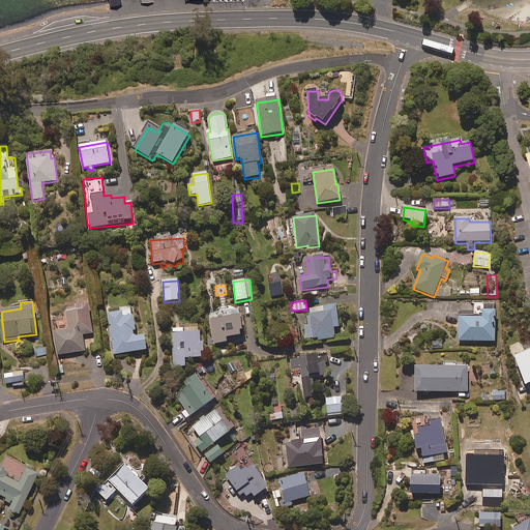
[(91,334),(88,305),(82,305),(83,313),(66,315),(68,332),(55,333),(57,355),(84,352),(83,335),(91,334)]
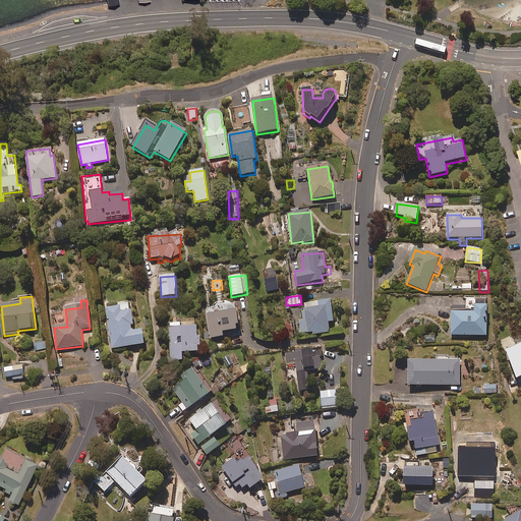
[(302,312),(303,321),(300,321),(301,334),(312,333),(313,335),(330,333),(329,324),(334,323),(331,300),(319,302),(319,307),(304,309),(304,311),(302,312)]
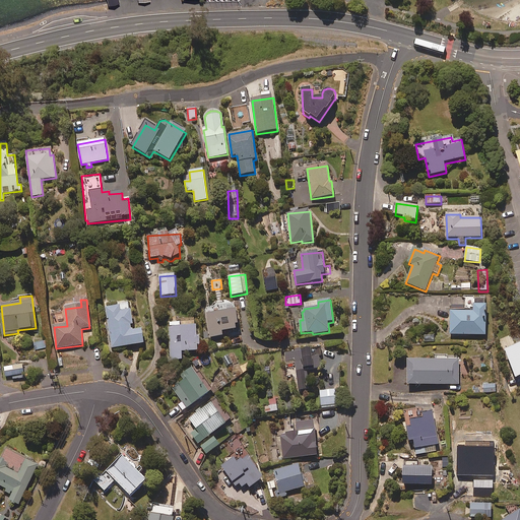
[(133,330),(130,305),(106,308),(112,349),(144,344),(142,329),(133,330)]
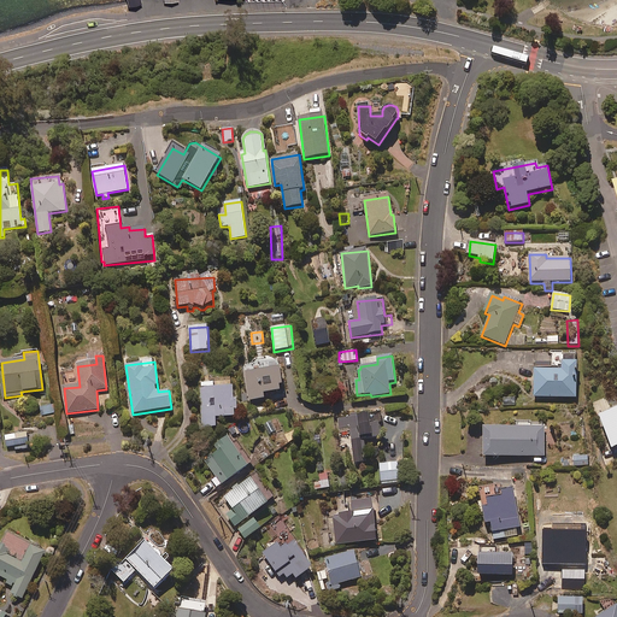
[(282,392),(280,370),(269,371),(268,362),(245,364),(248,401),(264,399),(264,394),(282,392)]
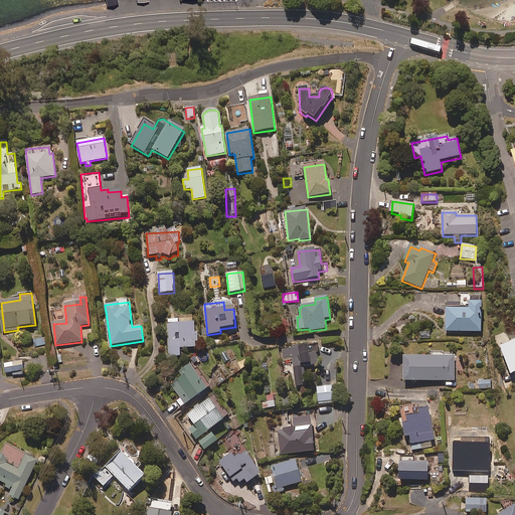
[(463,302),(447,302),(446,310),(446,332),(480,333),(480,311),(482,311),(482,303),(470,303),(470,311),(463,310),(463,302)]
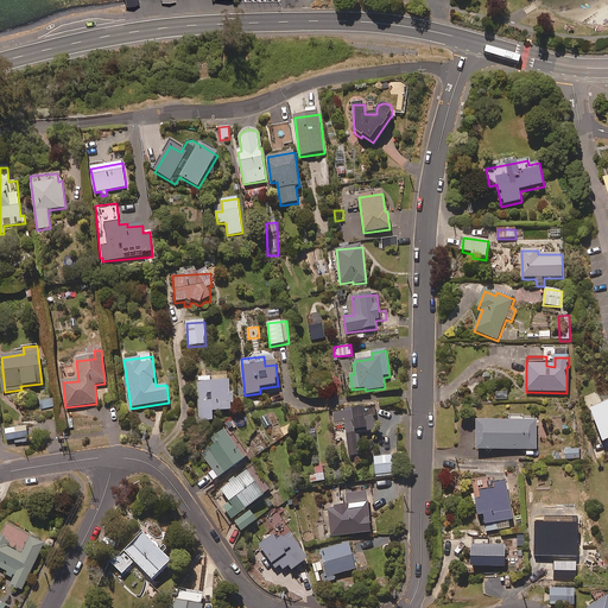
[(211,382),(211,378),(197,378),(198,422),(213,422),(213,412),(230,411),(230,382),(211,382)]
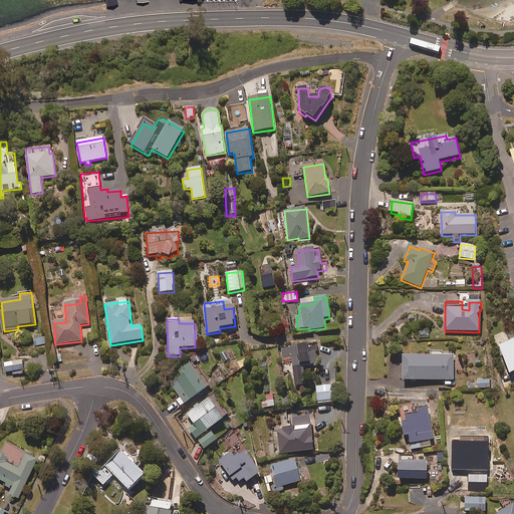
[(44,344),(42,336),(33,338),(35,346),(44,344)]
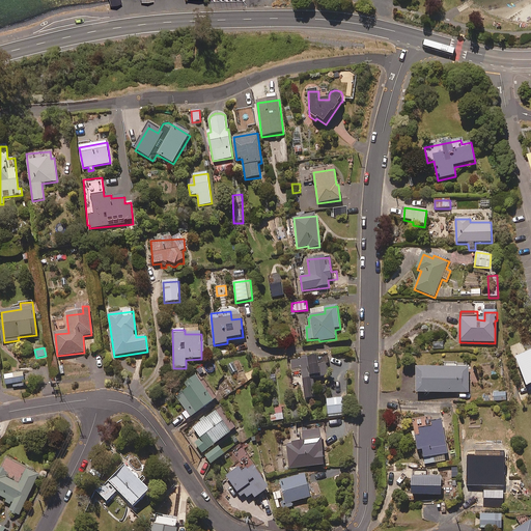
[(530,386),(530,354),(516,359),(527,388),(530,386)]
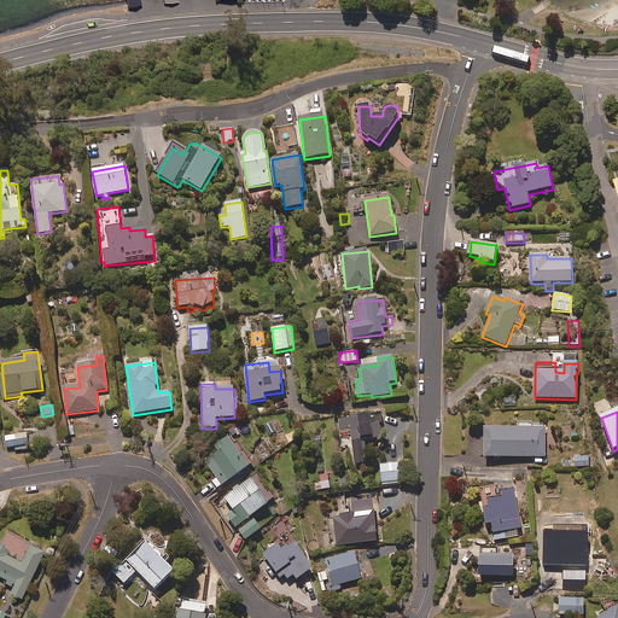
[(371,426),(369,417),(338,419),(339,433),(351,432),(355,466),(365,465),(362,441),(382,438),(380,425),(371,426)]
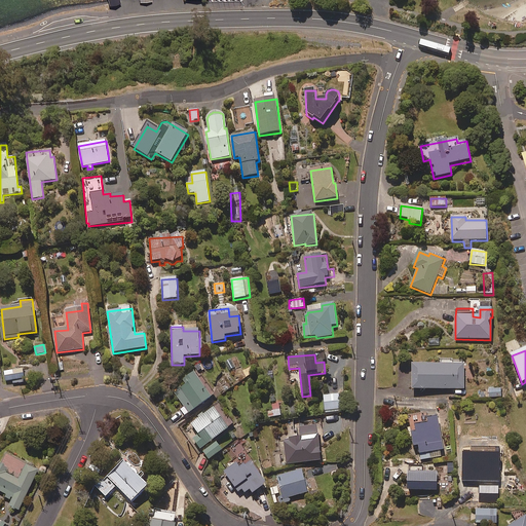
[(464,365),(412,365),(412,390),(464,389),(464,365)]
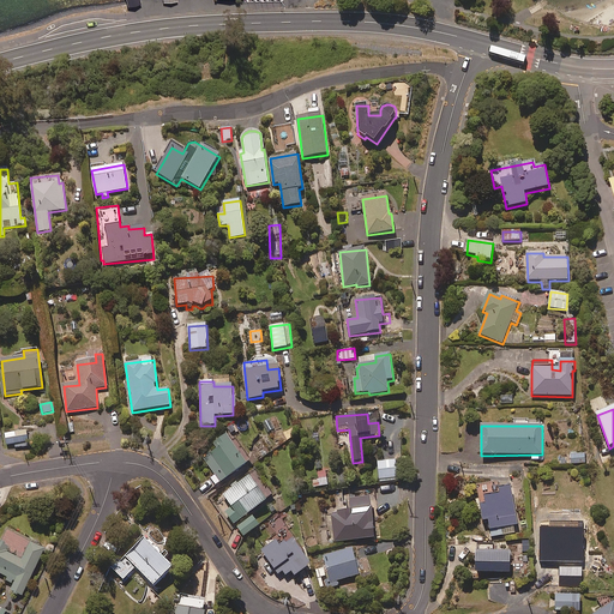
[(28,443),(26,432),(5,435),(6,446),(28,443)]
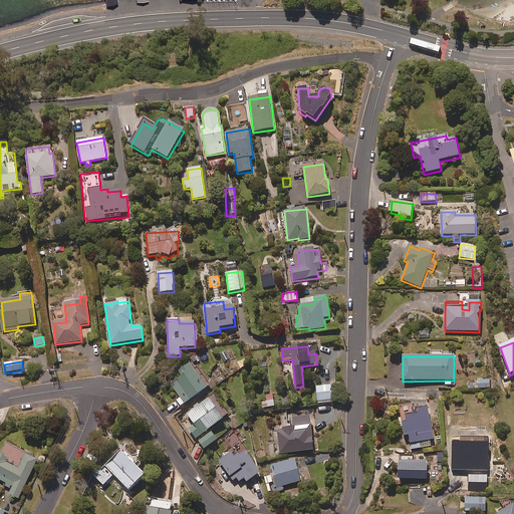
[(207,391),(191,364),(179,371),(182,376),(171,383),(180,399),(177,401),(181,408),(207,391)]
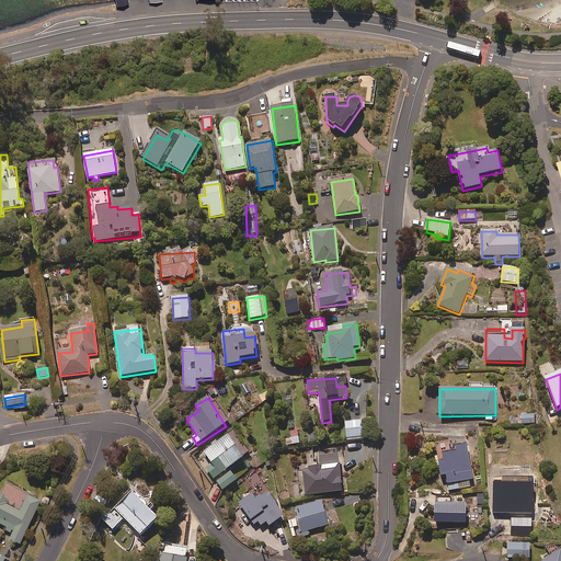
[(344,411),(335,411),(335,420),(344,420),(344,411)]
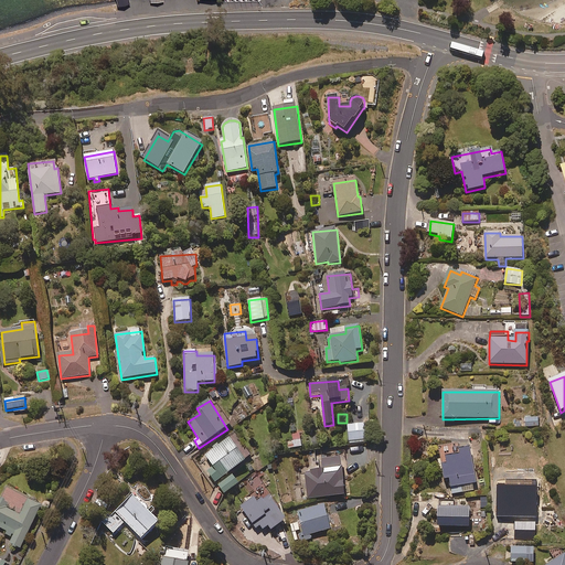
[(539,417),(524,418),(525,428),(539,427),(539,417)]
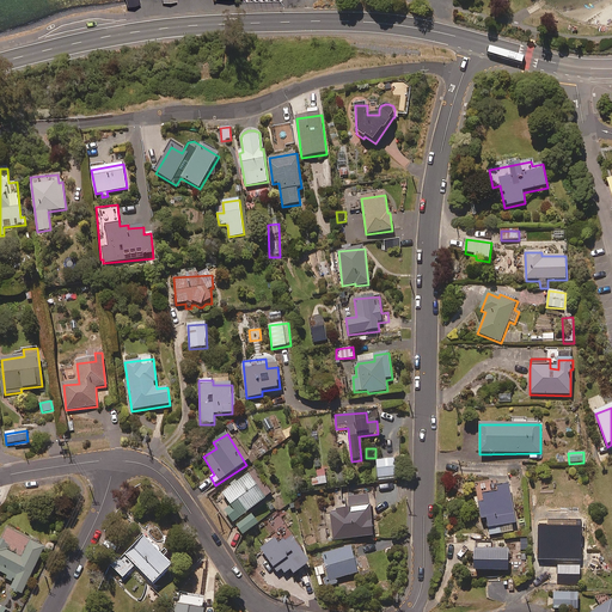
[(397,478),(396,459),(377,460),(378,479),(397,478)]
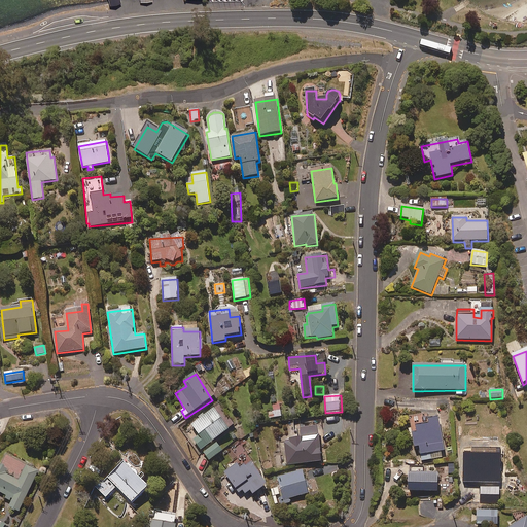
[(229,432),(213,410),(190,425),(200,437),(194,441),(201,451),(229,432)]
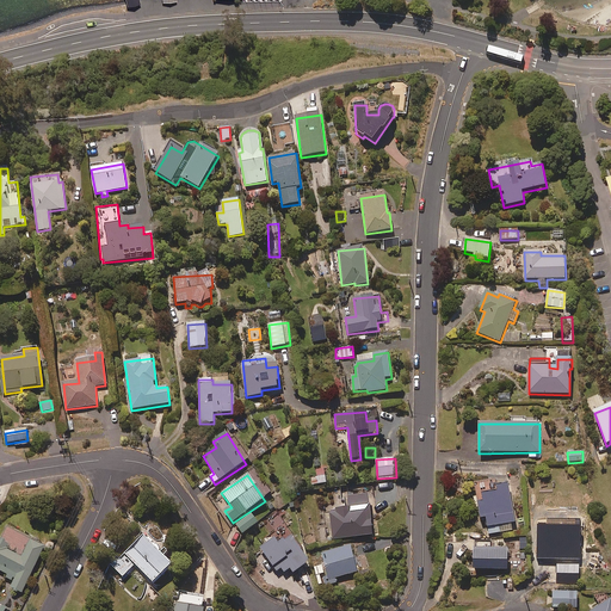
[(497,487),(498,492),(483,494),(485,503),(477,504),(480,520),(486,519),(488,535),(517,530),(510,485),(497,487)]
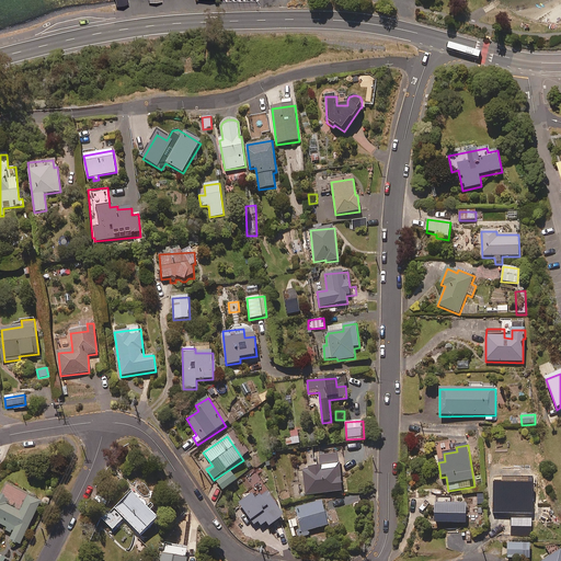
[(339,456),(320,457),(321,468),(304,469),(306,496),(342,493),(339,456)]
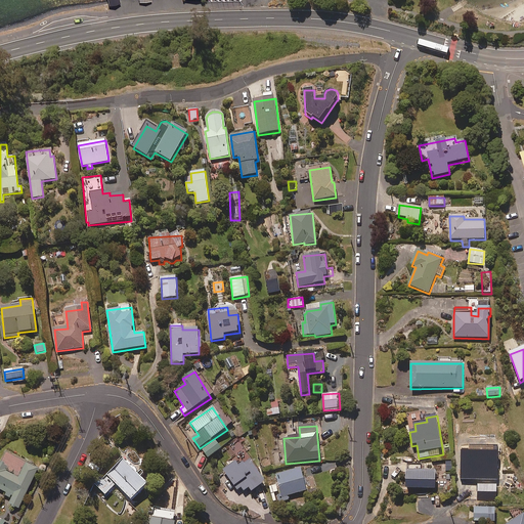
[(221,449),(216,441),(203,450),(208,459),(221,449)]
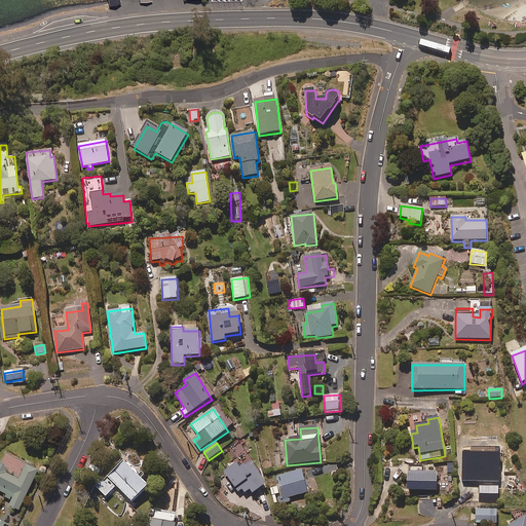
[(500,456),(477,456),(476,468),(462,468),(462,483),(499,484),(500,456)]
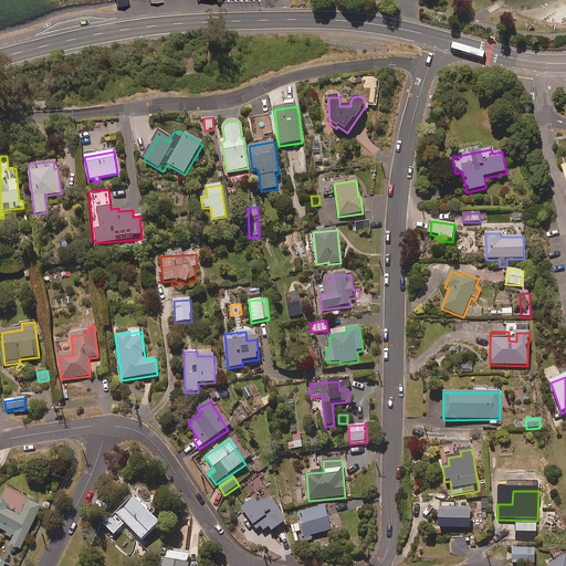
[(285,524),(269,494),(257,502),(255,500),(242,507),(254,530),(258,527),(262,533),(269,528),(271,533),(285,524)]
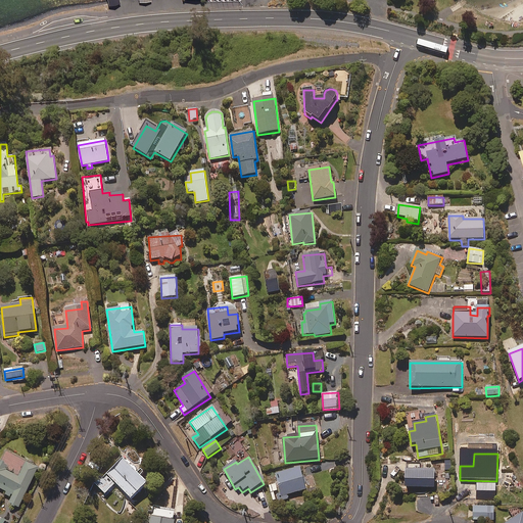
[(147,485),(123,460),(96,486),(105,495),(115,485),(131,501),(147,485)]
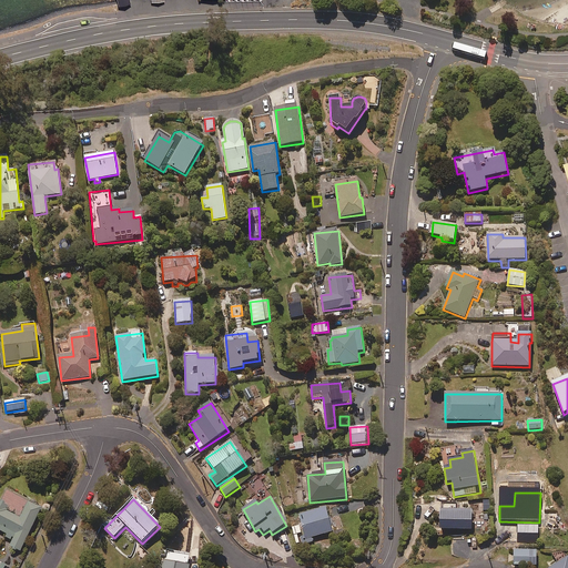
[(7,508),(0,504),(0,531),(14,539),(10,548),(20,553),(41,510),(29,504),(20,519),(4,511),(7,508)]
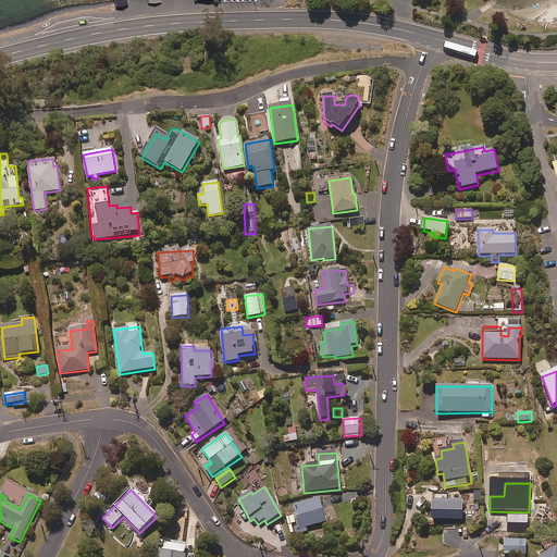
[(325,523),(320,499),(294,505),(300,533),(308,532),(307,528),(325,523)]
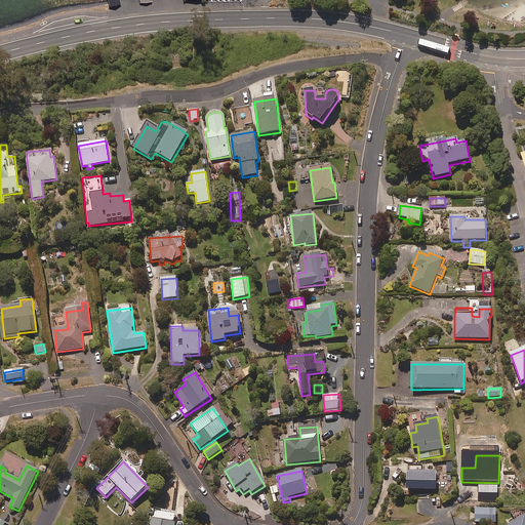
[(437,472),(407,472),(407,491),(437,491),(437,472)]
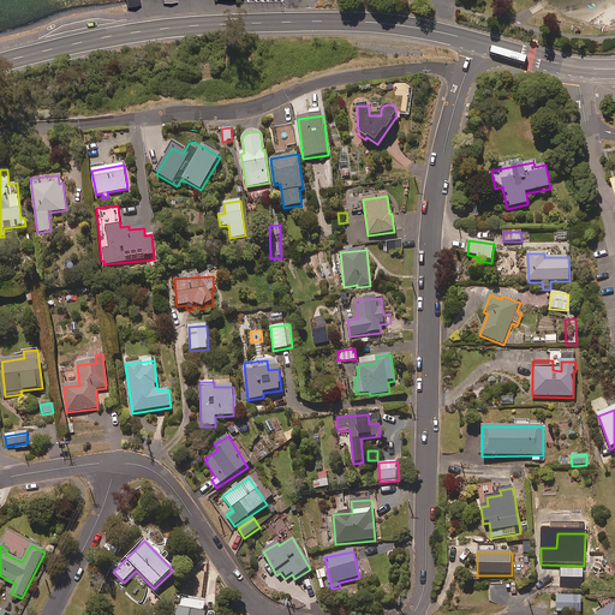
[(583,569),(561,569),(561,587),(584,586),(583,569)]
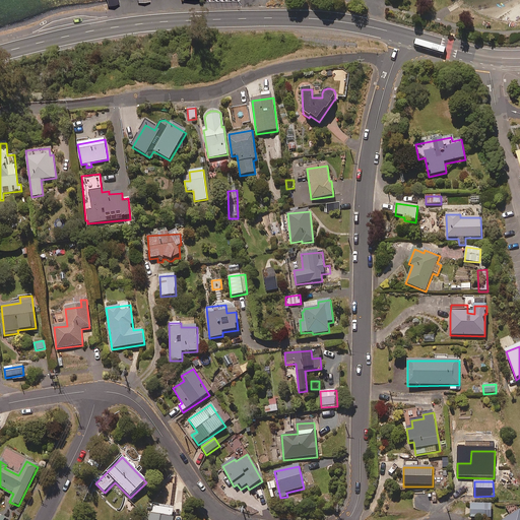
[(492,504),(470,505),(471,519),(493,519),(492,504)]
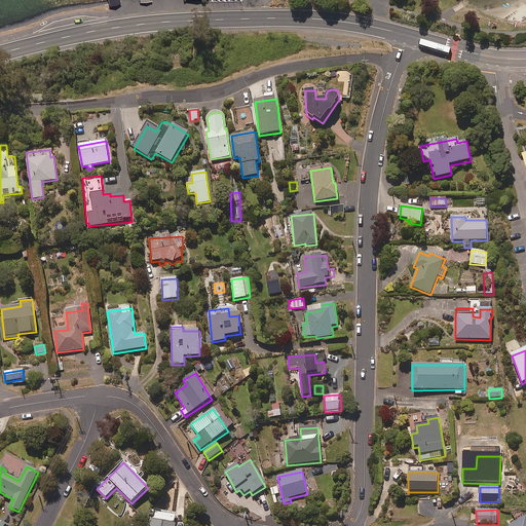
[(525,525),(525,517),(511,525),(525,525)]
